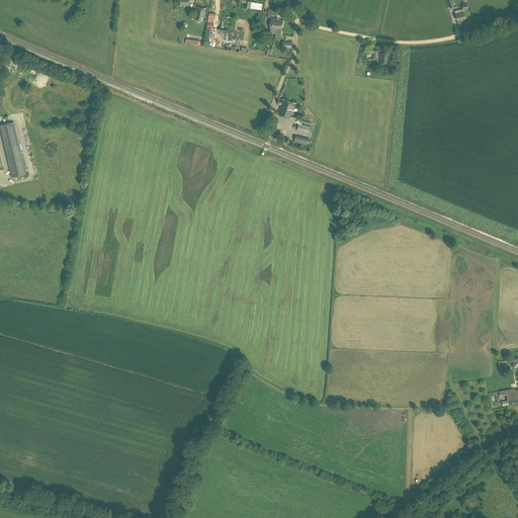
[(465,3),(464,0),(461,0),(463,4),(461,4),(462,9),(455,11),(457,20),(465,18),(463,10),(468,9),(466,3),(465,3)]
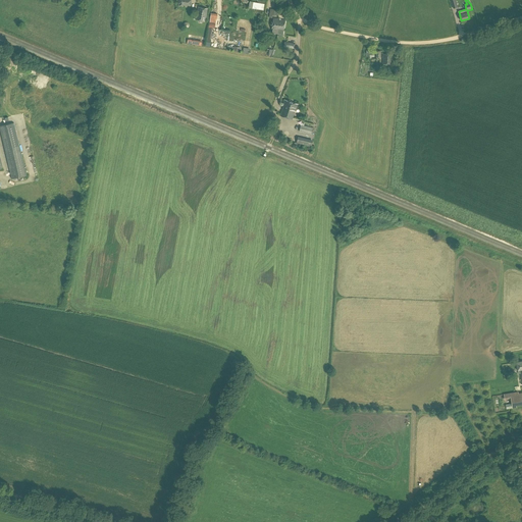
[(264,4),(253,2),(252,8),(263,10),(264,4)]
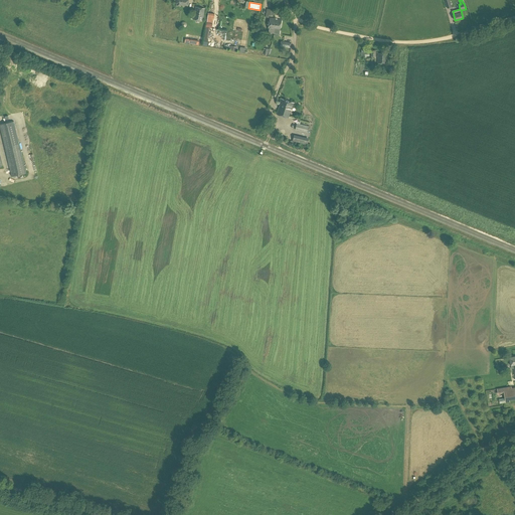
[(203,21),(203,20),(205,9),(195,7),(193,19),(203,21)]
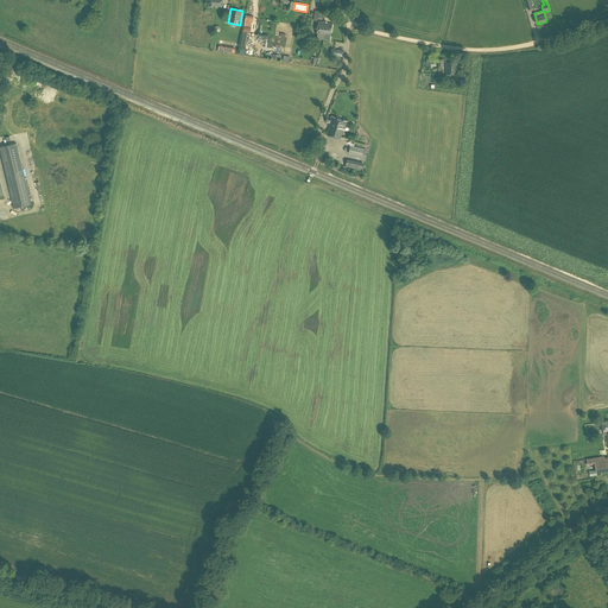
[(456,75),(456,64),(447,63),(447,75),(456,75)]
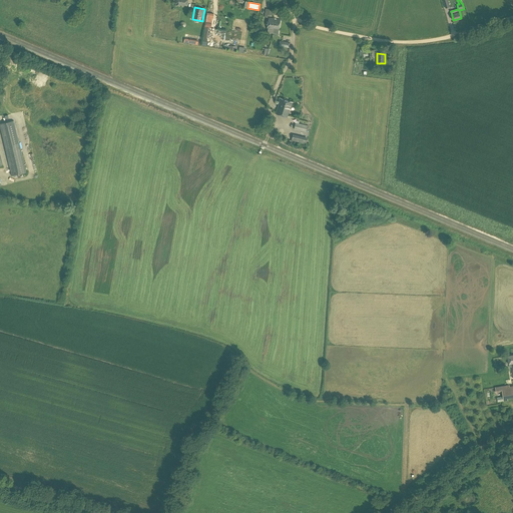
[(291,110),(293,102),(280,98),(279,103),(276,114),(287,117),(290,109),(291,110)]
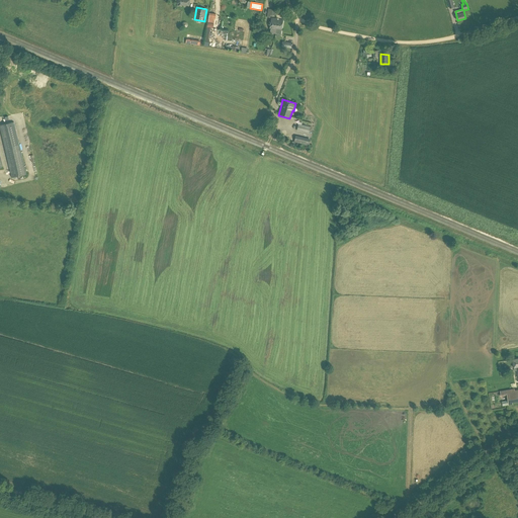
[(14,122),(0,124),(0,127),(12,178),(26,174),(14,122)]
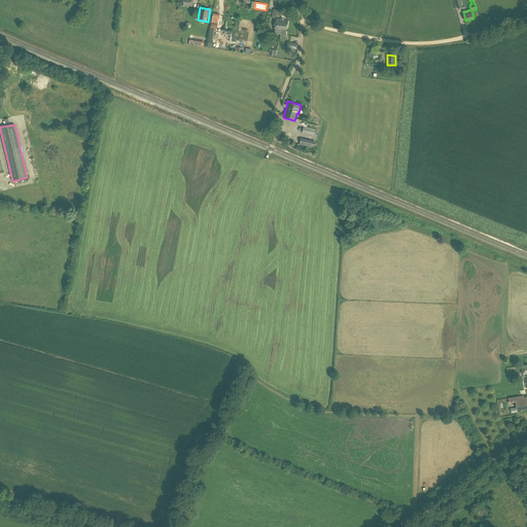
[(314,136),(316,130),(304,127),(302,133),(314,136)]
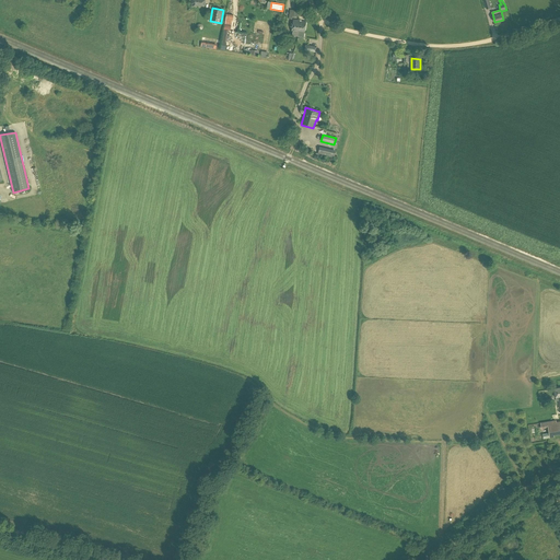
[(334,158),(336,151),(319,147),(318,154),(334,158)]
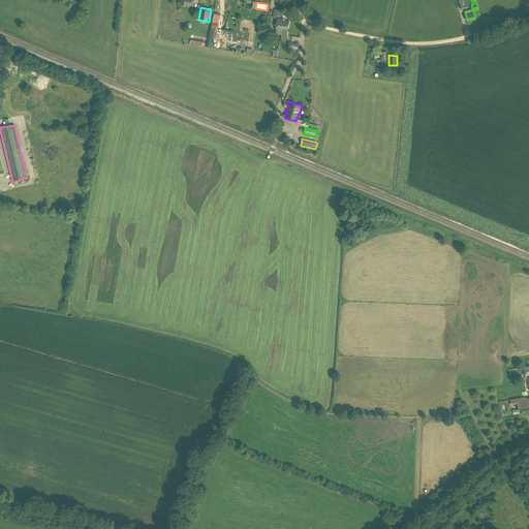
[(528,409),(528,398),(518,400),(517,399),(510,400),(511,405),(518,404),(519,409),(512,410),(514,414),(523,412),(523,410),(528,409)]
